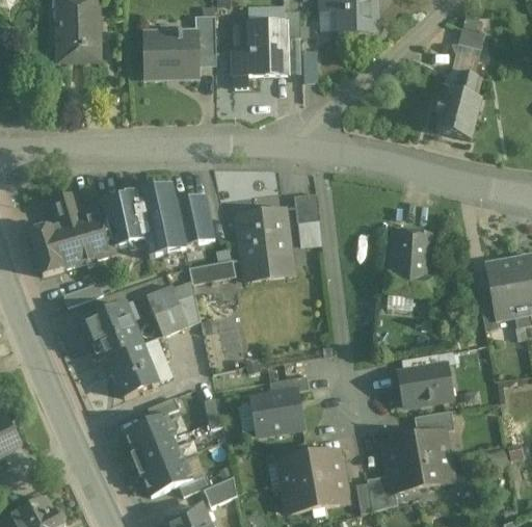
[(57,0),(58,60),(100,60),(99,0),(57,0)]
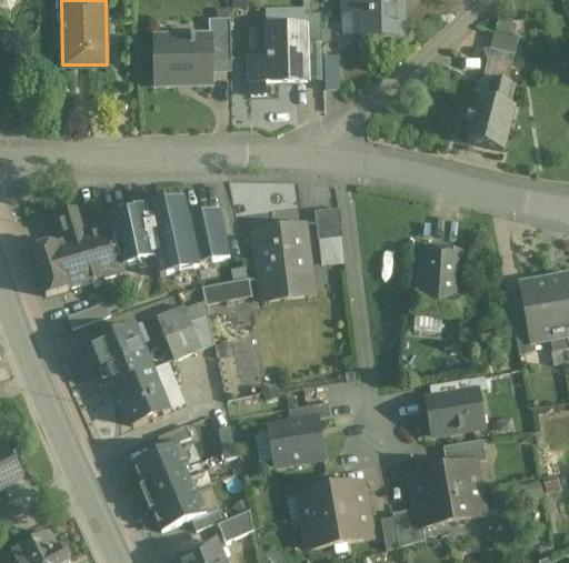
[(341,0),(342,11),(359,10),(360,34),(402,33),(401,0),(341,0)]
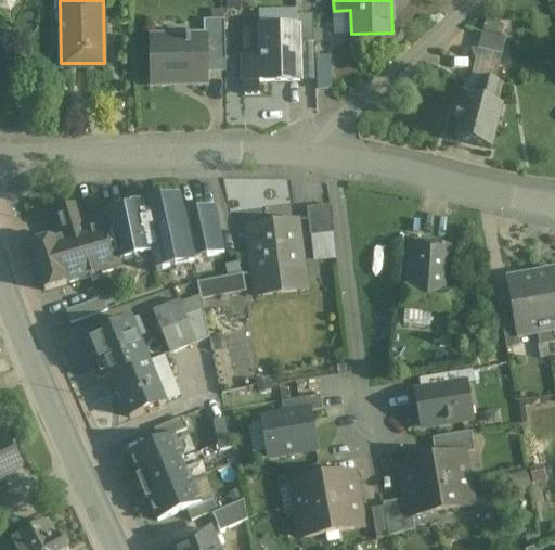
[(313,12),(297,12),(297,20),(298,20),(298,40),(313,40),(313,12)]
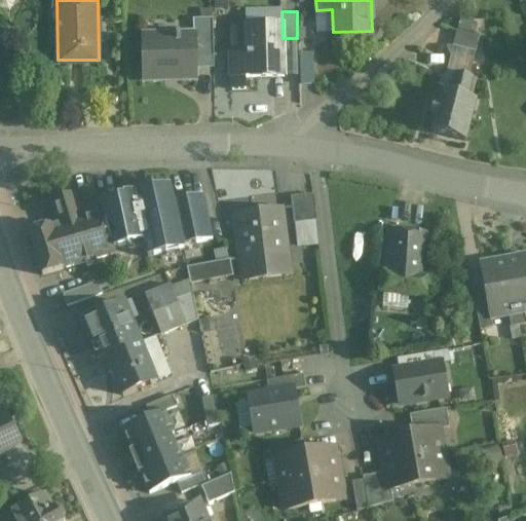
[(213,15),(193,16),(193,32),(195,32),(195,61),(214,61),(213,15)]
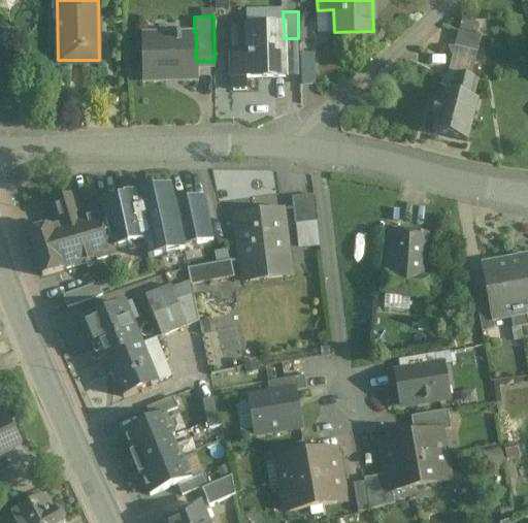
[(283,19),(246,20),(246,50),(231,51),(231,74),(232,74),(232,87),(245,87),(245,74),(285,73),(284,38),(284,19),(283,19)]
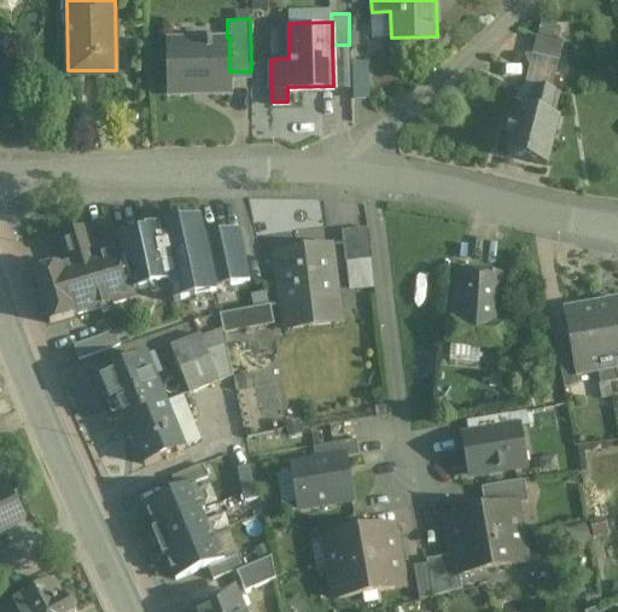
[(207,31),(207,39),(168,40),(169,91),(231,88),(229,71),(229,38),(227,38),(210,39),(210,31),(207,31)]
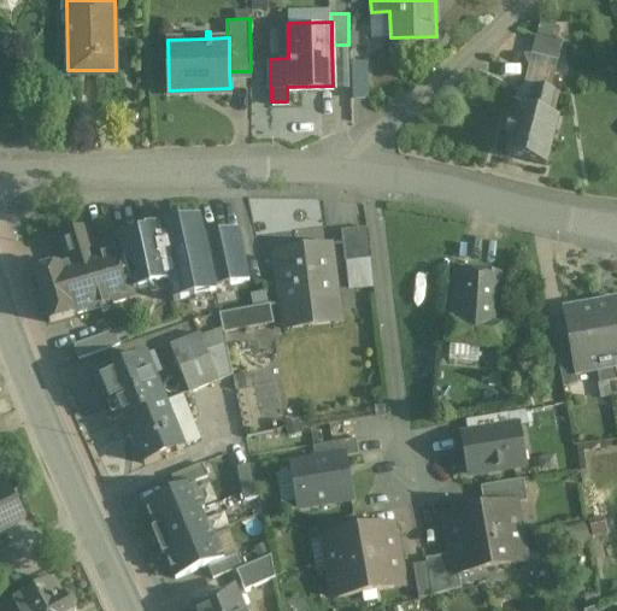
[(563,39),(536,31),(532,50),(558,56),(563,39)]
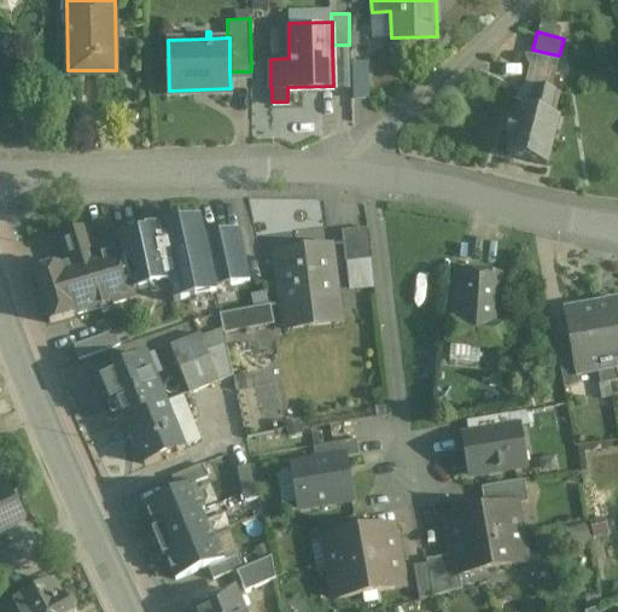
[(369,93),(368,57),(353,57),(354,93),(369,93)]
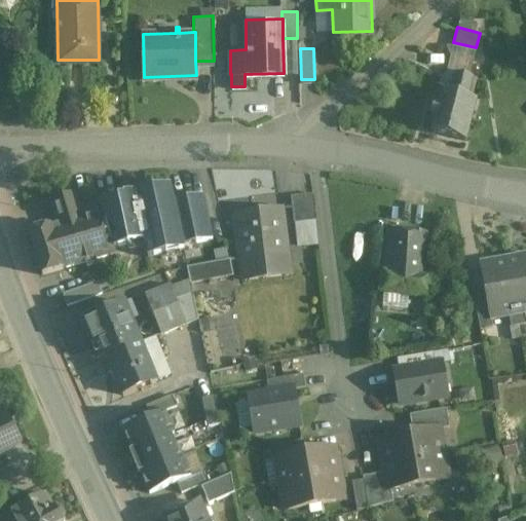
[(456,68),(451,90),(442,87),(439,103),(434,101),(430,114),(435,115),(431,128),(465,137),(476,97),(466,95),(473,72),(456,68)]
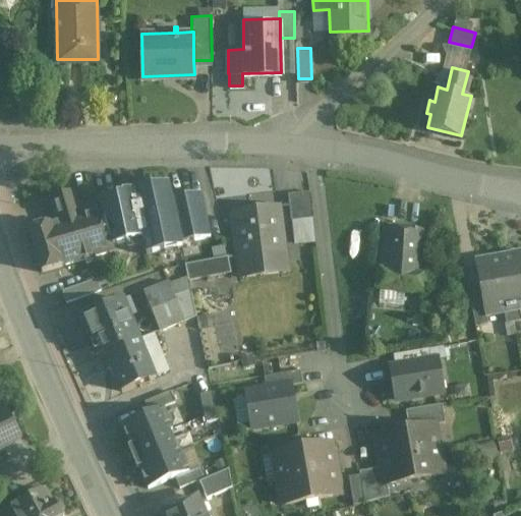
[(168,180),(151,184),(151,183),(132,187),(122,190),(122,192),(116,193),(99,196),(102,206),(112,242),(126,239),(142,235),(147,251),(165,247),(182,244),(181,240),(172,195),(168,180)]
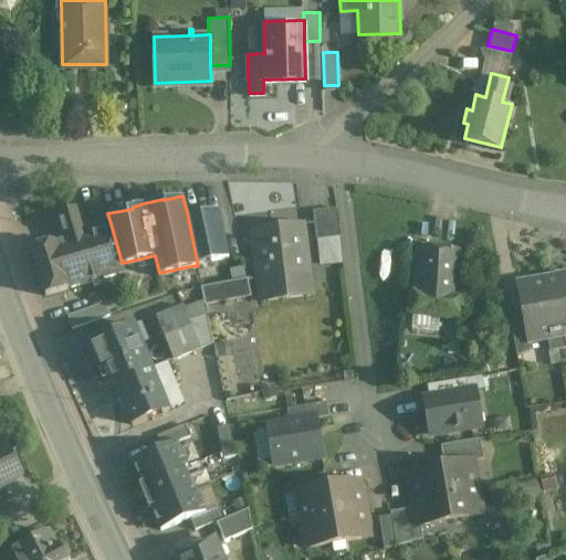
[(77,204),(56,210),(63,235),(64,236),(85,230),(77,204)]
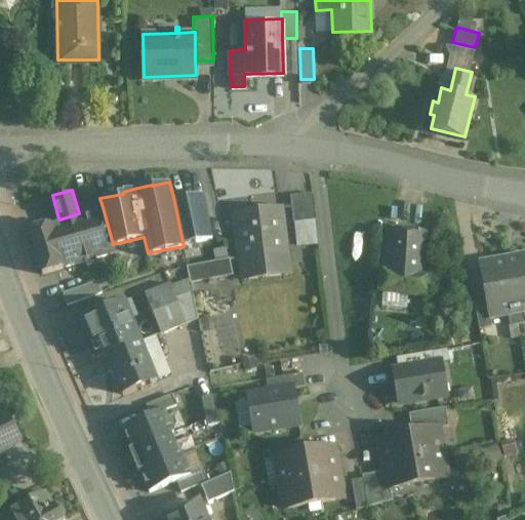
[(313,190),(290,193),(293,218),(294,218),(316,216),(313,190)]
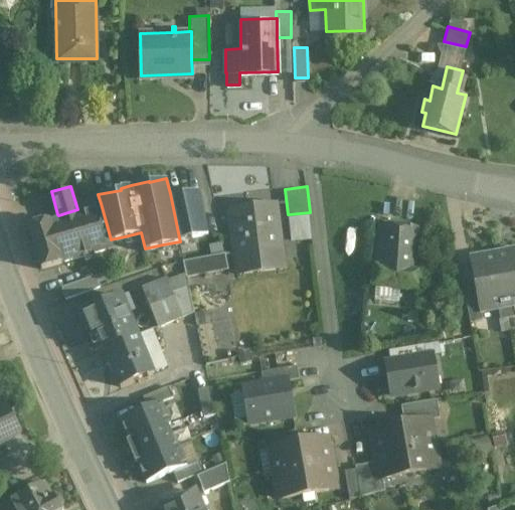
[(198,187),(182,191),(182,190),(170,193),(179,237),(191,234),(192,234),(208,230),(198,187)]
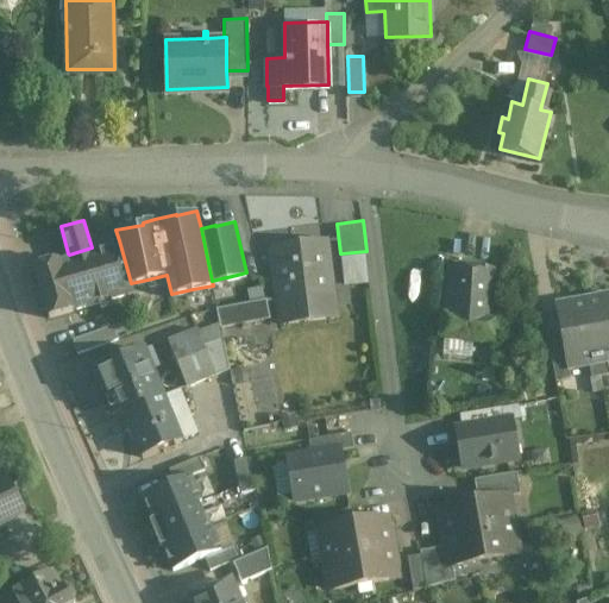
[(334,314),(332,290),(325,237),(275,243),(281,297),(284,321),(334,314)]
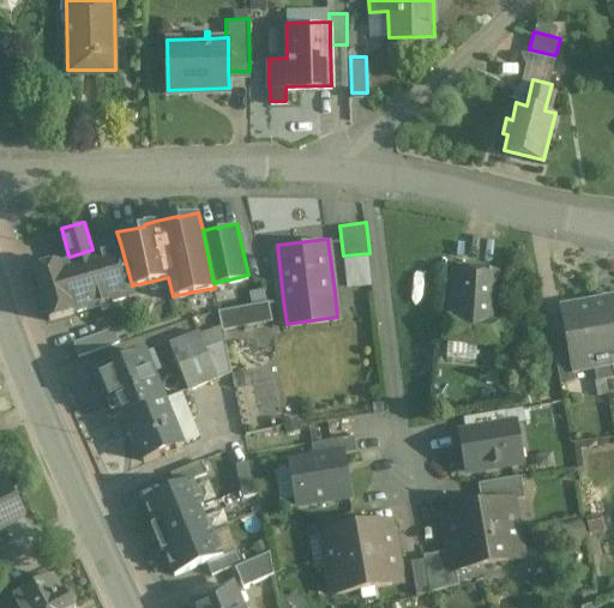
[(68,256),(58,259),(58,258),(34,265),(49,317),(73,309),(72,309),(134,292),(132,286),(120,242),(92,250),(70,257),(68,256)]
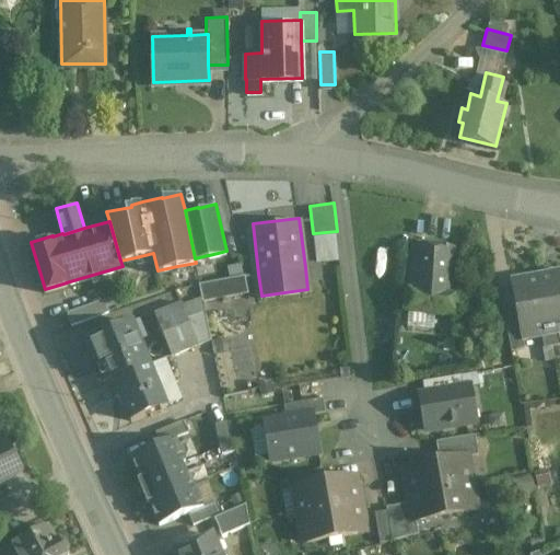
[(337,231),(314,233),(317,259),(339,257),(337,231)]
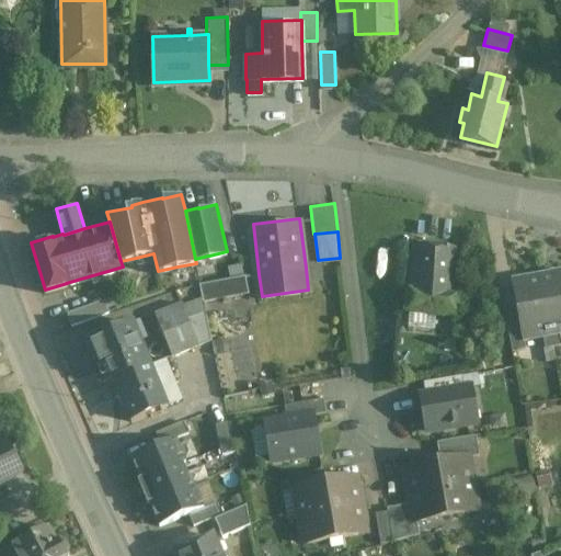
[(458,244),(413,240),(410,286),(409,286),(407,306),(456,310),(457,292),(456,291),(458,244)]
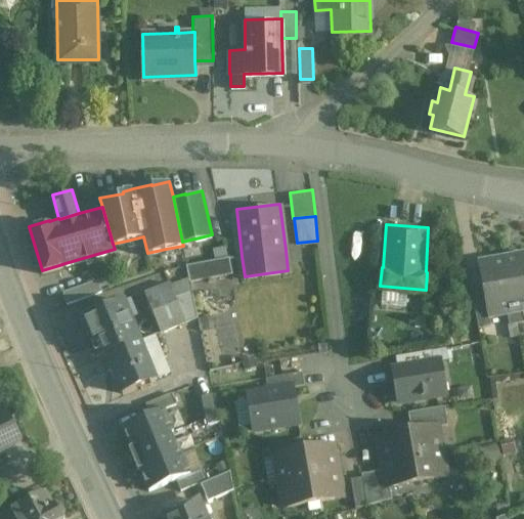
[(523,251),(504,255),(514,308),(523,306),(523,305),(523,251)]
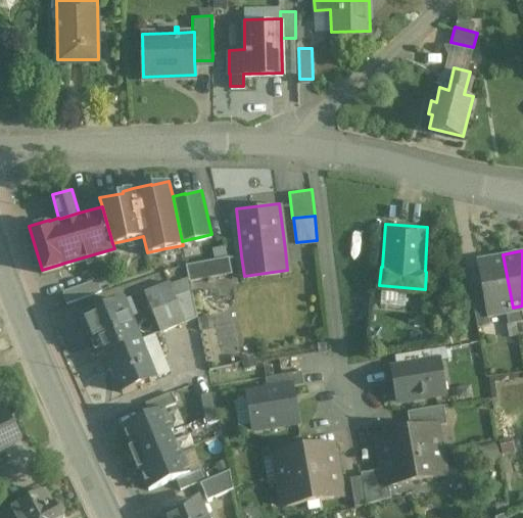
[(229,253),(185,263),(189,278),(232,269),(229,253)]
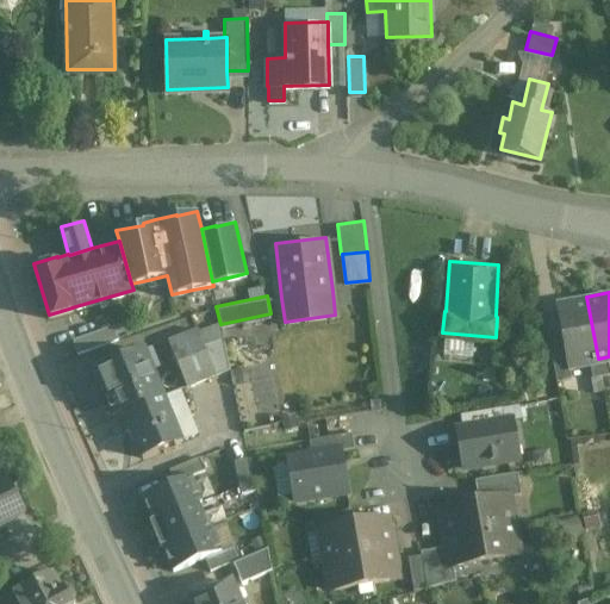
[(586,297),(556,303),(565,344),(568,363),(570,363),(590,360),(598,359),(586,297)]
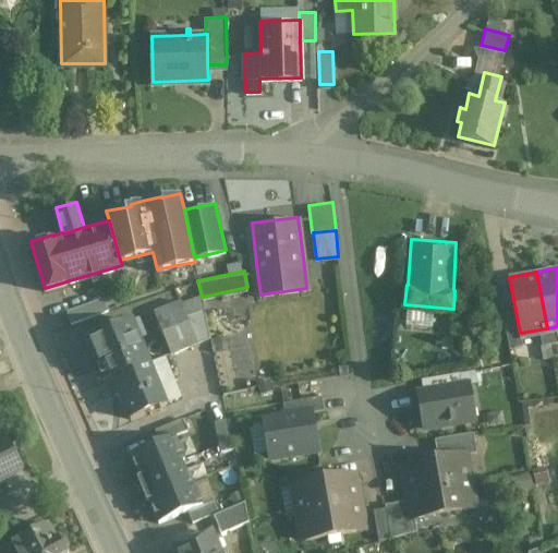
[(104,296),(67,309),(71,321),(108,309),(104,296)]
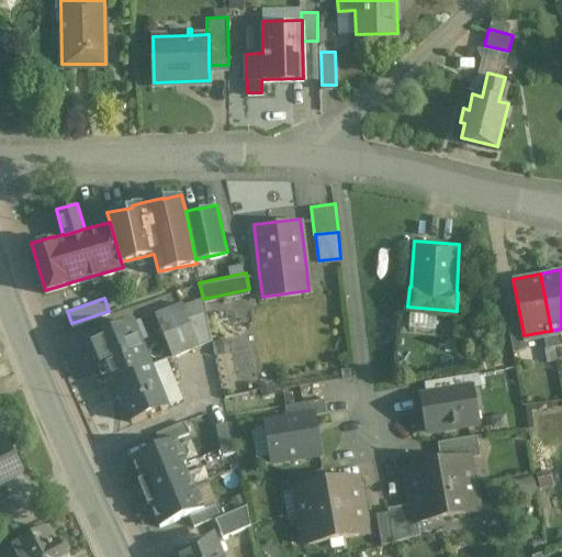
[(188,316),(182,301),(155,312),(172,355),(212,338),(205,310),(188,316)]
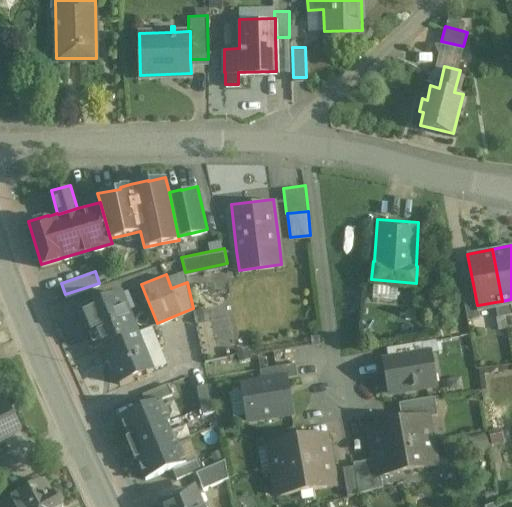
[(474,289),(462,291),(467,317),(479,315),(478,305),(477,305),(474,289)]
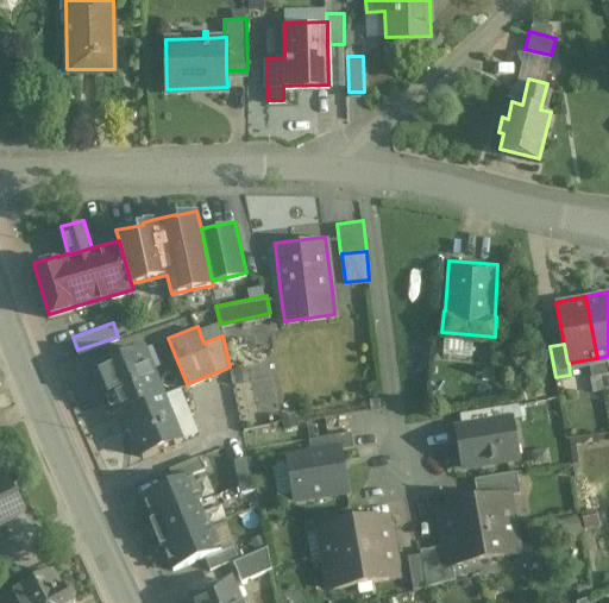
[(144,346),(95,366),(114,413),(124,408),(163,393),(144,346)]
